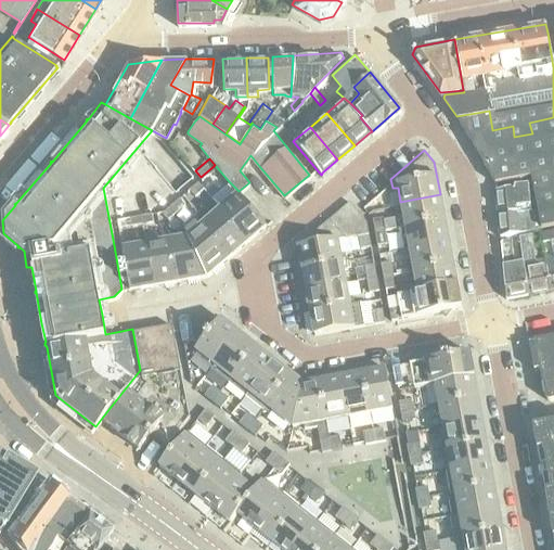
[(189,187),(193,193),(202,186),(196,179),(189,187)]
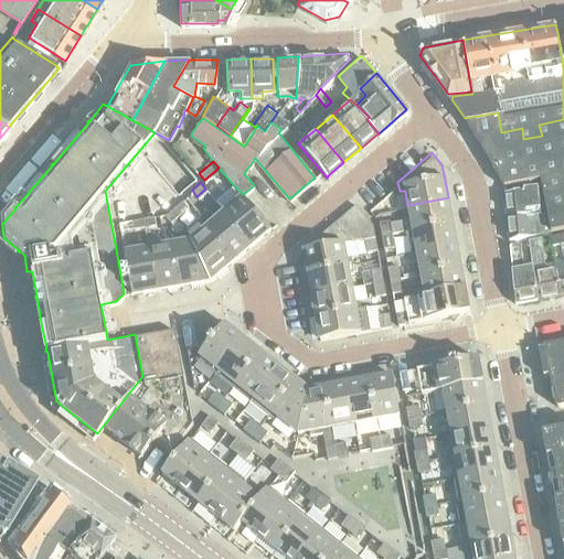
[(243,194),(232,183),(215,199),(224,207),(222,208),(251,243),(269,226),(243,194)]
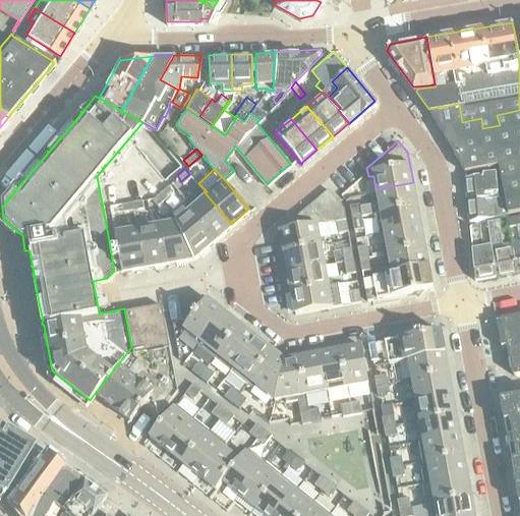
[(464,174),(466,194),(485,193),(485,194),(498,194),(496,169),(464,174)]
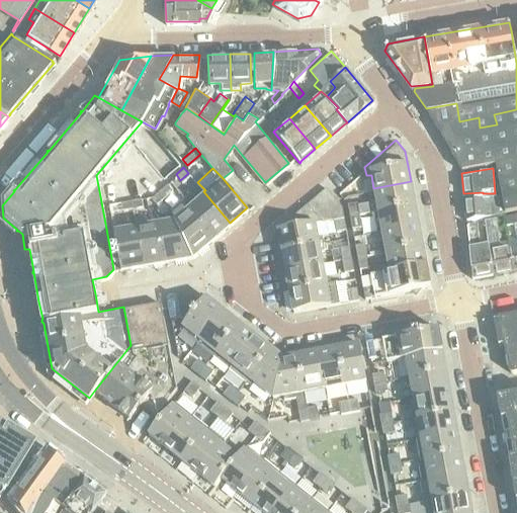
[(372,209),(415,201),(411,181),(373,188),(375,200),(371,201),(357,203),(358,211),(372,209)]
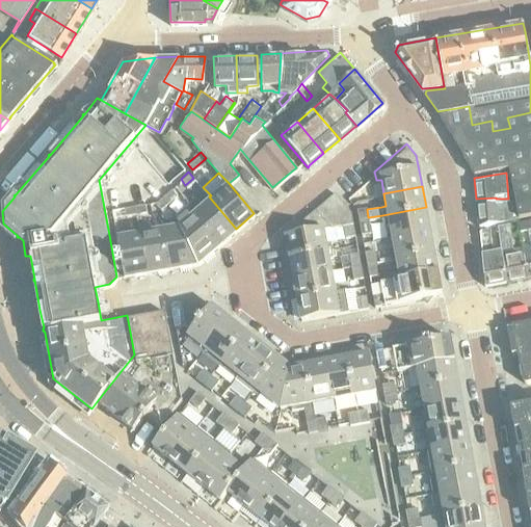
[(162,194),(167,200),(176,193),(170,187),(162,194)]
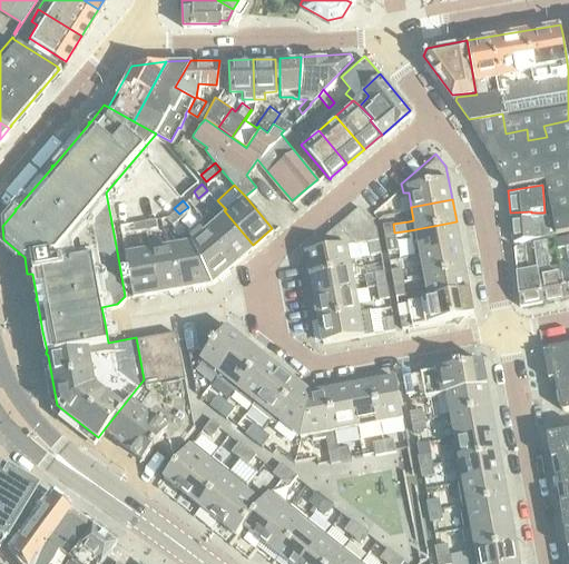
[(357,204),(347,213),(369,237),(378,236),(375,224),(357,204)]
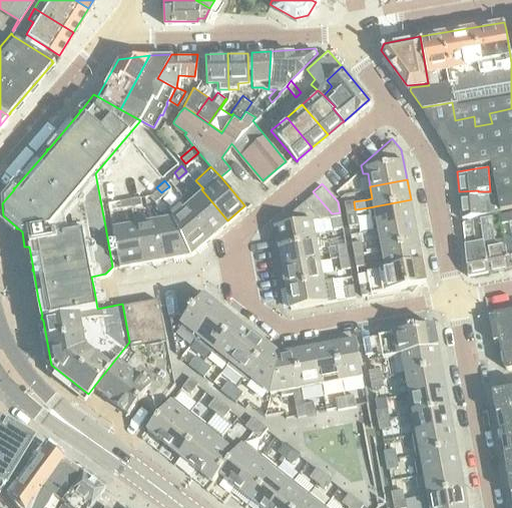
[(161,192),(156,187),(149,194),(154,199),(161,192)]
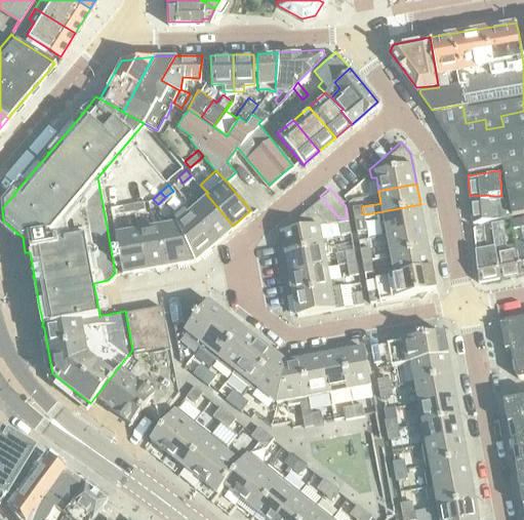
[(206,194),(190,208),(216,240),(233,226),(206,194)]
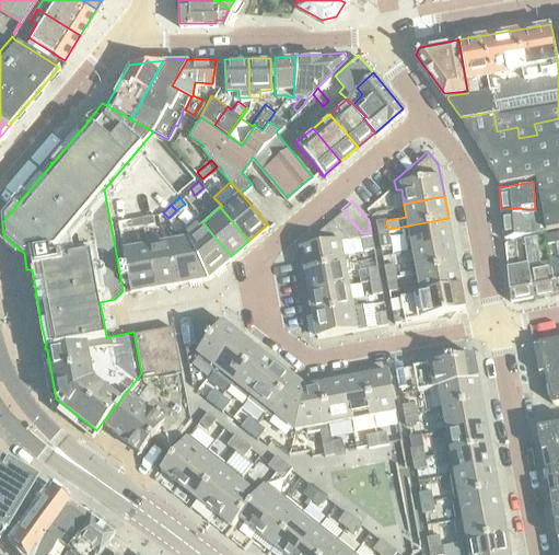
[(543,208),(535,209),(522,209),(522,208),(501,209),(503,235),(546,227),(543,208)]
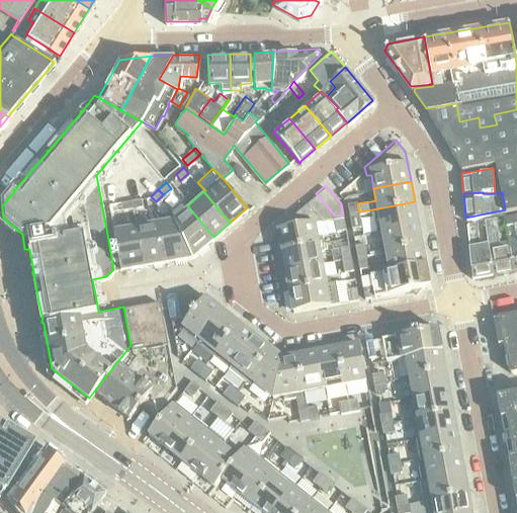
[(281,247),(322,240),(321,232),(317,233),(315,220),(333,217),(335,216),(316,193),(294,211),(296,223),(277,226),(281,247)]
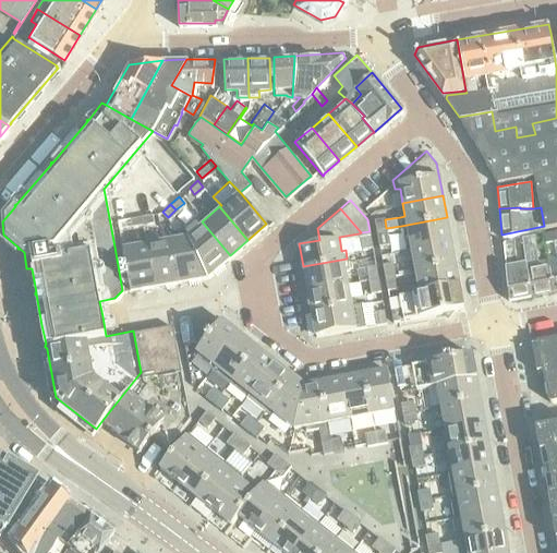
[(141,214),(142,221),(153,219),(152,212),(141,214)]
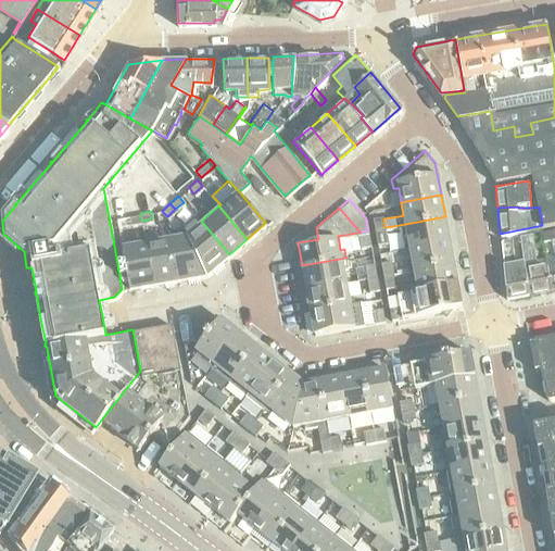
[(130,223),(141,221),(140,213),(128,214),(130,223)]
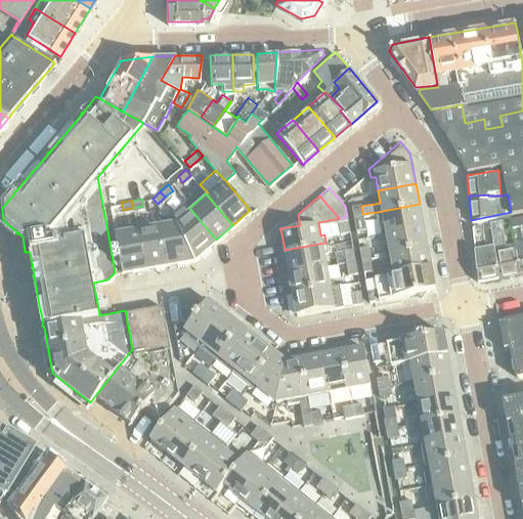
[(360,202),(350,204),(353,216),(362,214),(360,202)]
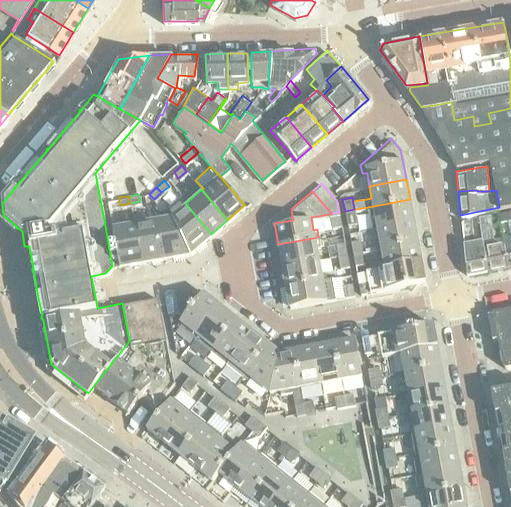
[(375,215),(377,226),(413,219),(410,199),(368,207),(370,216),(375,215)]
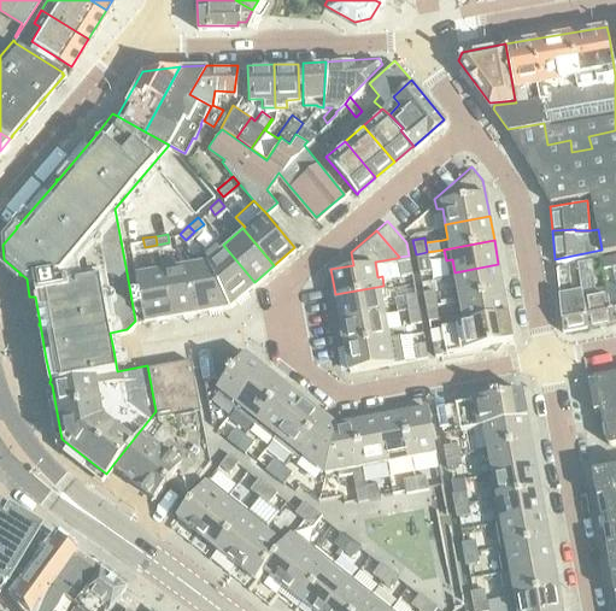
[(223,245),(207,258),(229,304),(254,282),(223,245)]
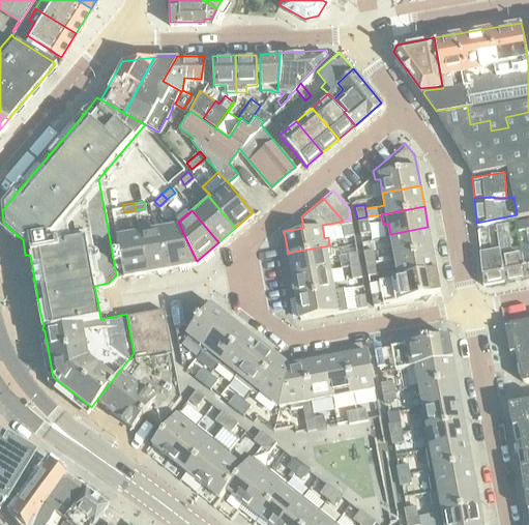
[(357,219),(359,231),(369,229),(366,216),(357,219)]
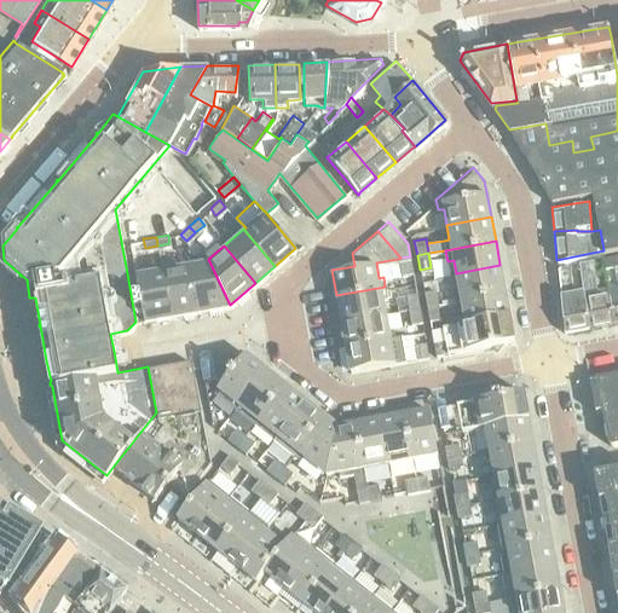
[(616,281),(607,282),(613,319),(617,318),(617,253),(602,256),(604,266),(612,264),(616,281)]
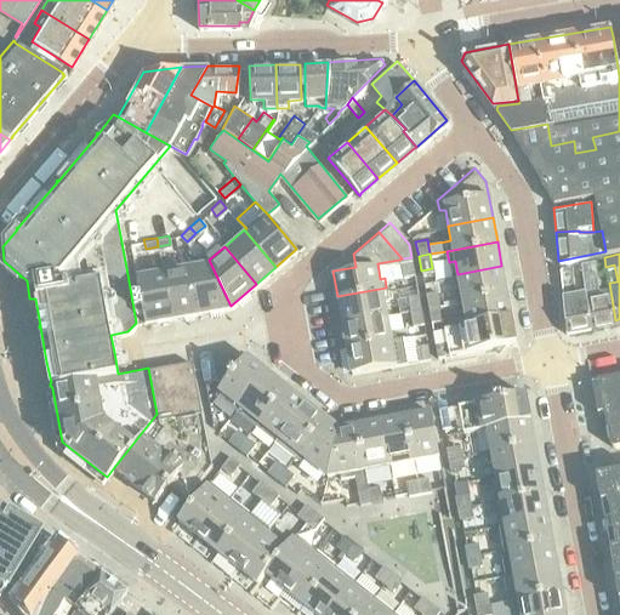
[(403,273),(414,272),(411,257),(402,258),(399,260),(403,273)]
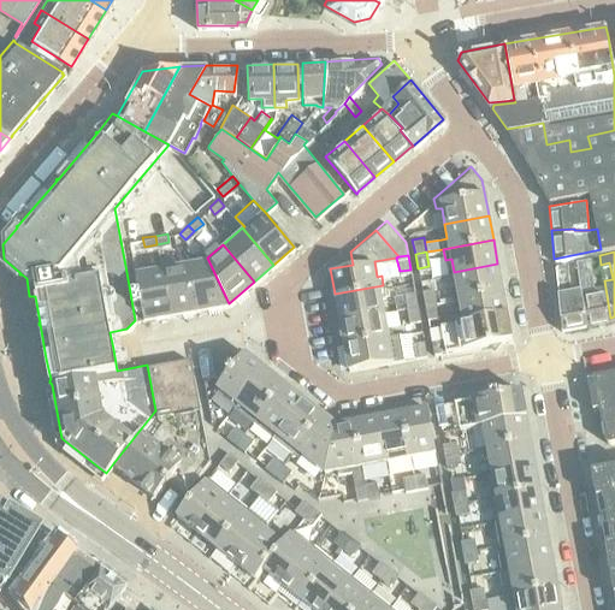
[(194,309),(229,303),(207,258),(185,262),(194,309)]
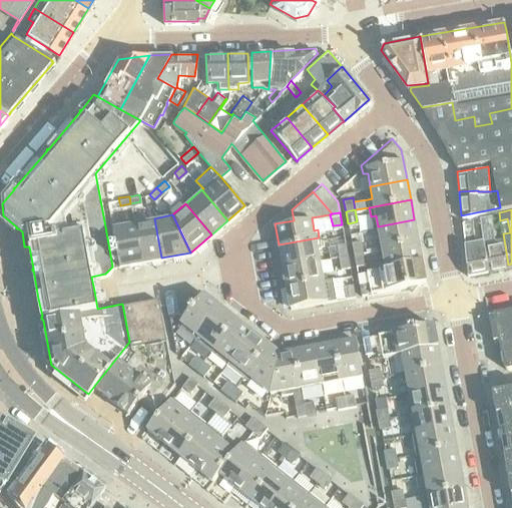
[(488,269),(508,265),(503,233),(493,235),(489,214),(482,215),(484,237),(488,269)]
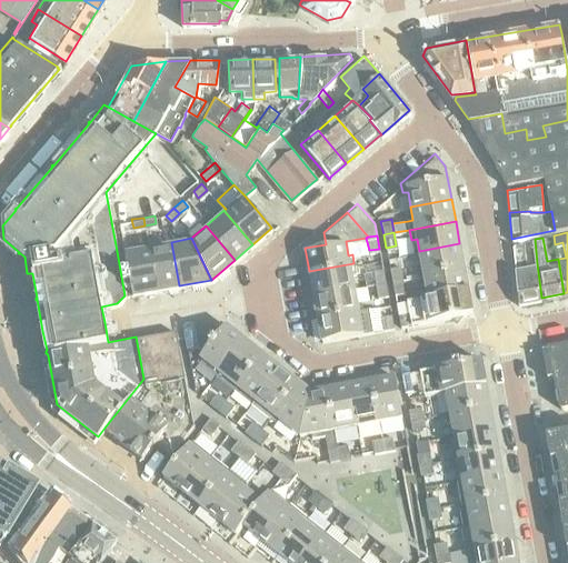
[(518,302),(541,298),(537,263),(535,239),(530,240),(534,264),(525,267),(522,242),(512,243),(518,302)]
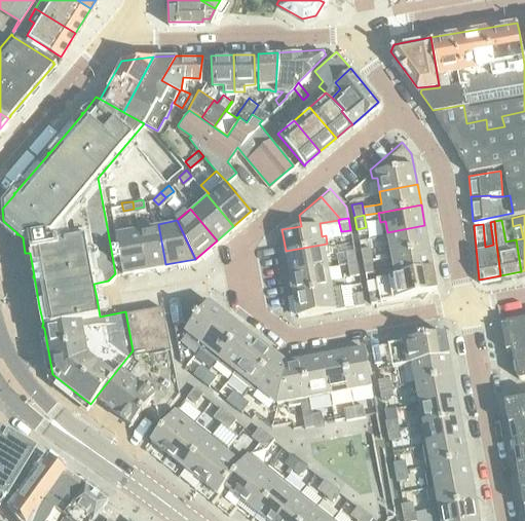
[(144,268),(165,264),(158,224),(137,228),(144,268)]
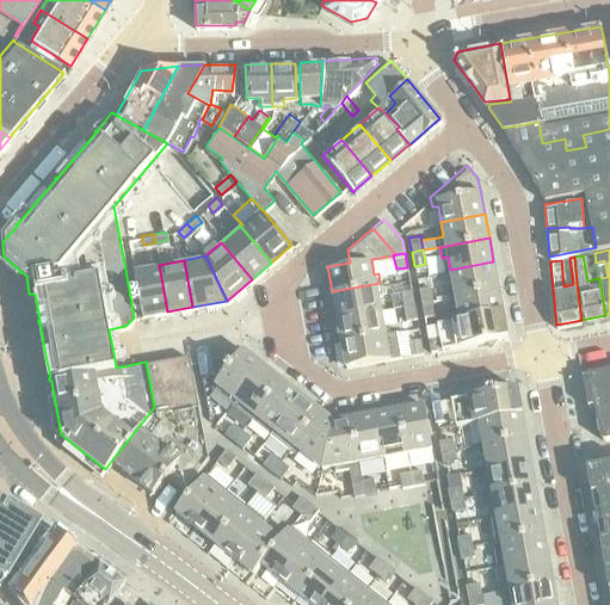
[(498,285),(493,261),(450,270),(453,284),(447,285),(449,295),(498,285)]
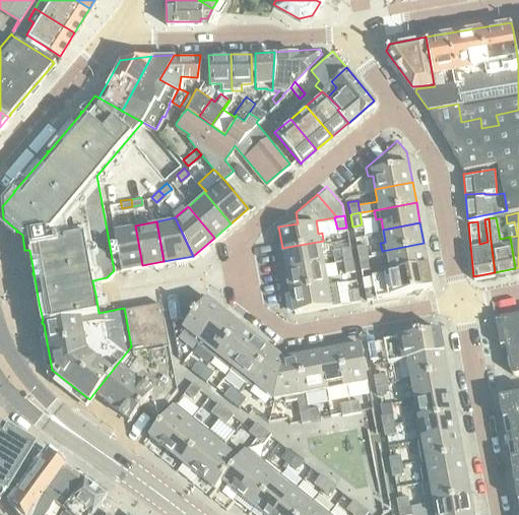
[(142,265),(135,226),(107,230),(114,270),(142,265)]
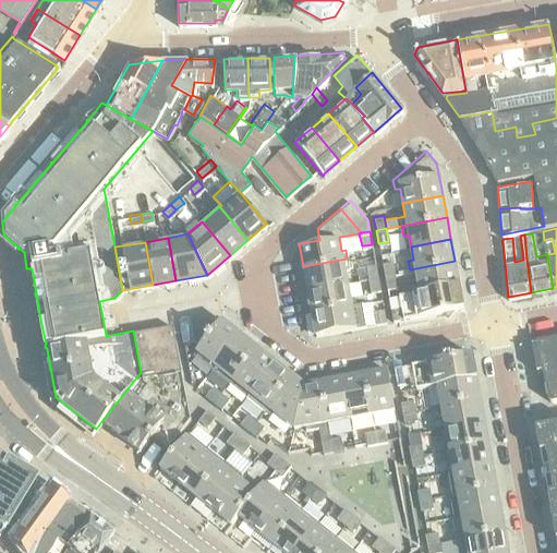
[(348,266),(347,259),(303,266),(306,288),(347,280),(344,267),(348,266)]
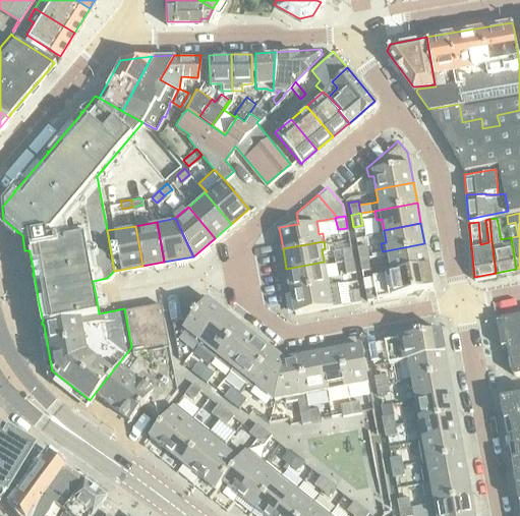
[(365,241),(356,243),(358,255),(367,253),(365,241)]
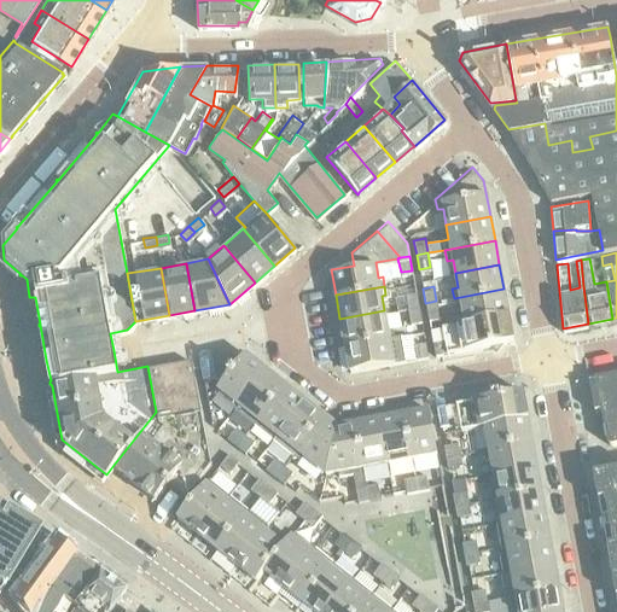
[(508,313),(504,289),(454,298),(455,309),(461,308),(464,320),(464,321),(508,313)]
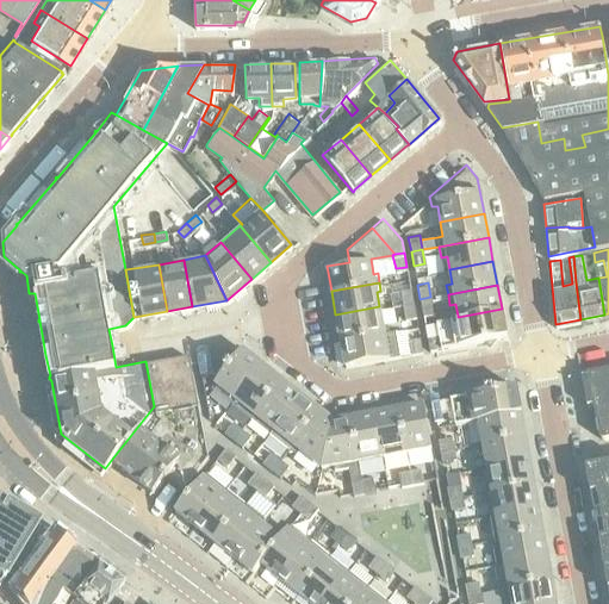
[(399,288),(402,303),(412,300),(410,286),(399,288)]
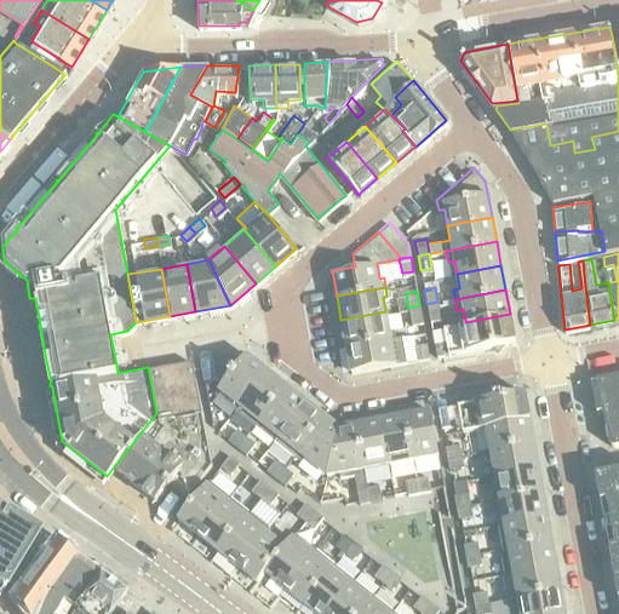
[(427,304),(429,319),(441,316),(437,302),(427,304)]
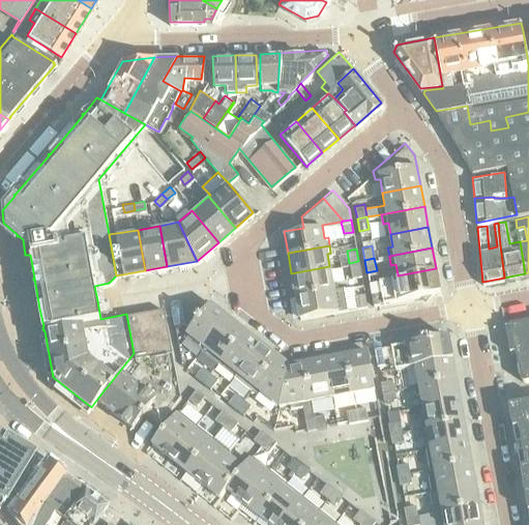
[(360,273),(358,261),(349,263),(351,275),(360,273)]
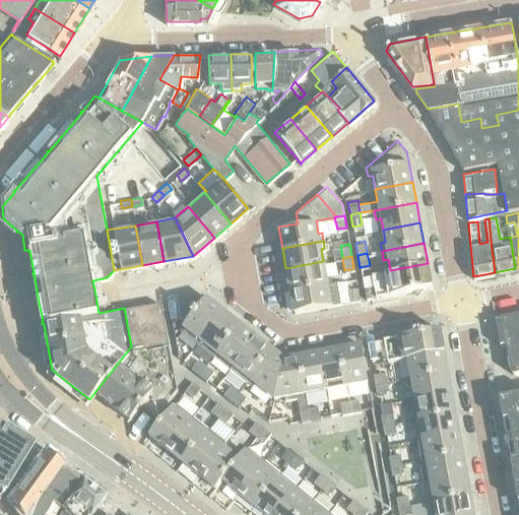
[(325,274),(323,261),(285,268),(289,288),(331,281),(329,273),(325,274)]
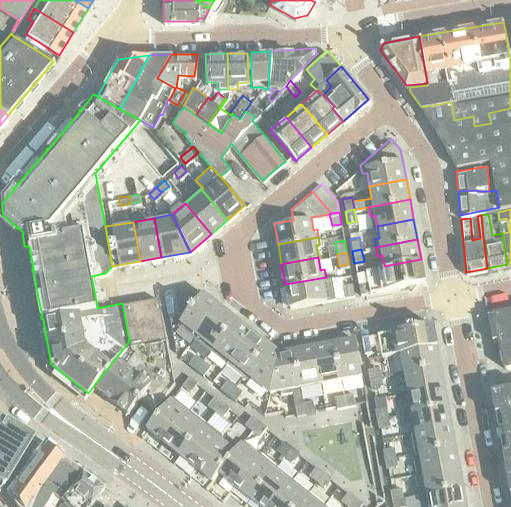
[(360,292),(370,290),(405,284),(411,288),(414,282),(425,280),(421,259),(384,266),(384,265),(365,268),(367,280),(358,282),(360,292)]
